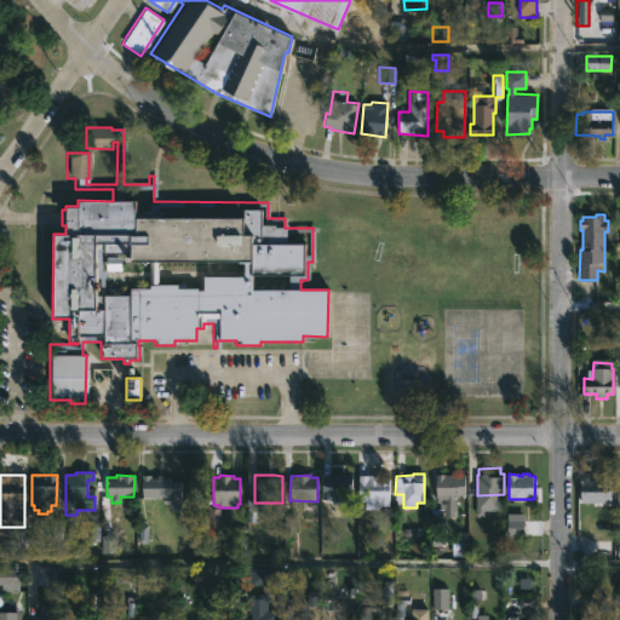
[(345,475),(345,477),(352,477),(352,488),(350,488),(350,504),(331,504),(331,500),(322,499),(322,477),(345,475)]
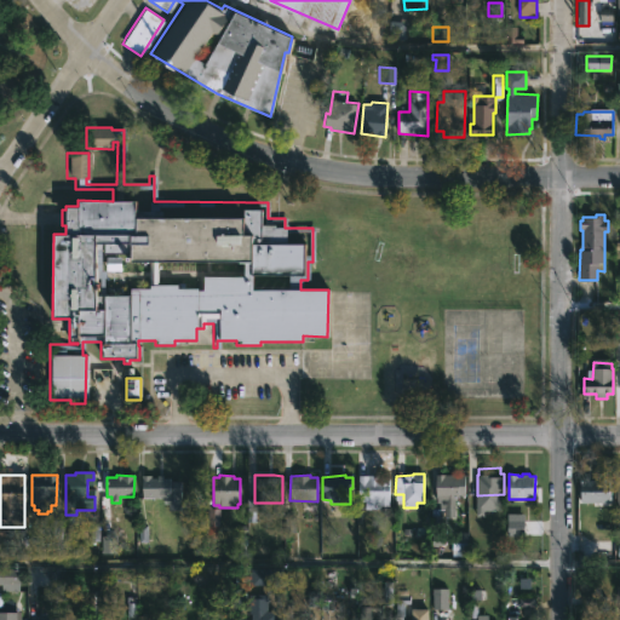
[(383,475),(383,477),(390,477),(389,506),(365,506),(365,501),(359,501),(359,475),(383,475)]
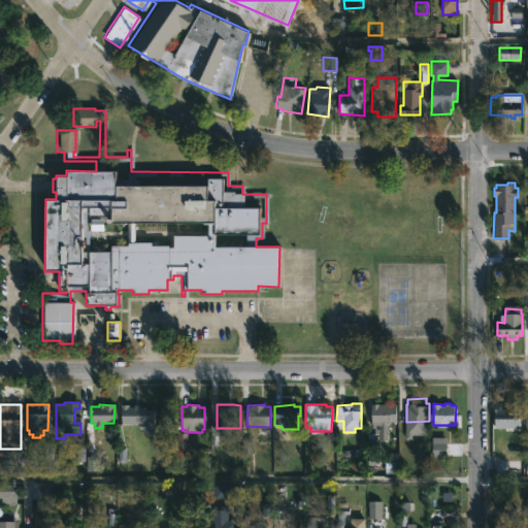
[(396,425),(388,425),(388,441),(373,441),(374,424),(371,424),(371,404),(397,405),(396,425)]
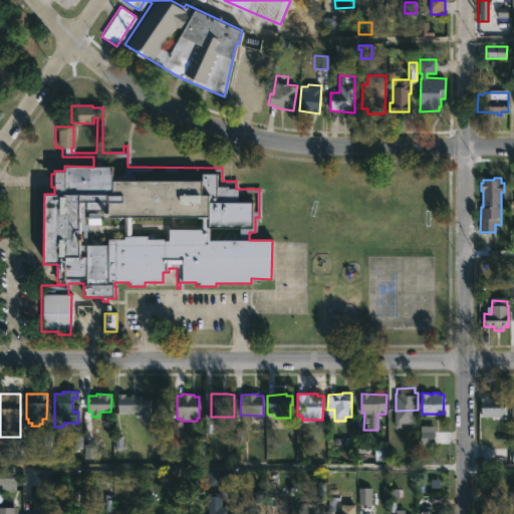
[(135,395),(135,397),(142,397),(142,399),(150,399),(150,410),(142,410),(142,417),(136,417),(136,413),(118,412),(118,398),(117,398),(117,395),(130,397),(130,395),(135,395)]
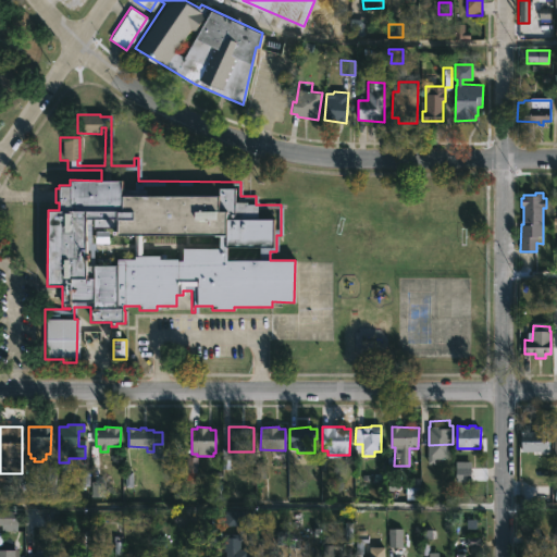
[(547,428),(547,441),(549,441),(549,452),(532,452),(531,463),(518,462),(518,452),(522,452),(522,432),(536,432),(536,428),(547,428)]
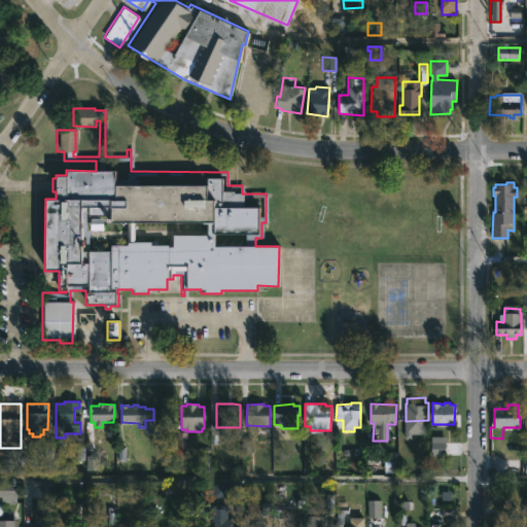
[(446,456),(445,436),(430,437),(430,456),(446,456)]
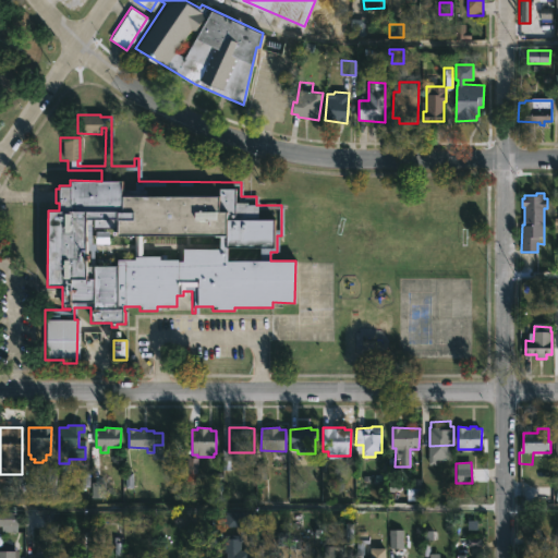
[(91,498),(105,498),(105,483),(91,483),(91,498)]
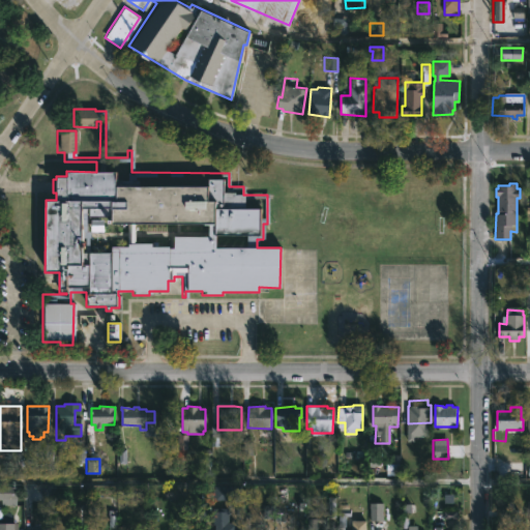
[(0,500),(16,500),(16,487),(0,487),(0,500)]
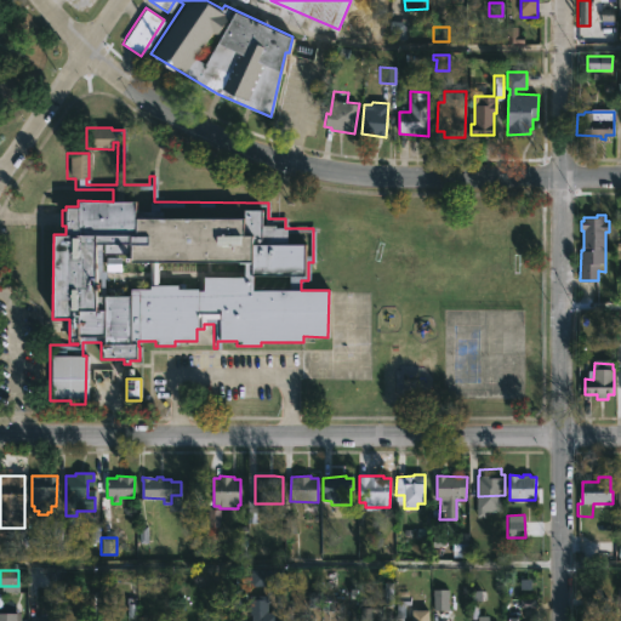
[(252,587),(283,587),(283,570),(252,570),(252,587)]
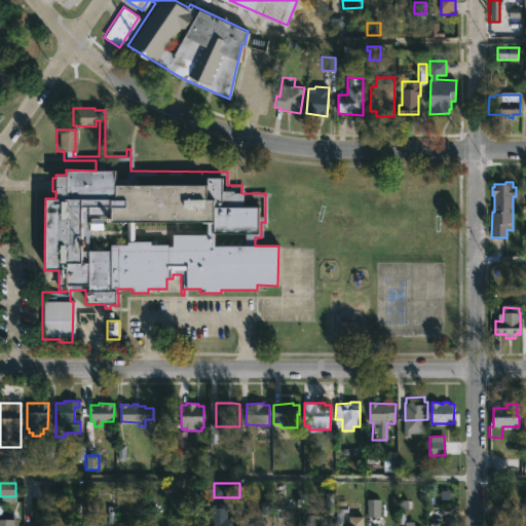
[(367,517),(379,518),(379,499),(367,499),(367,517)]
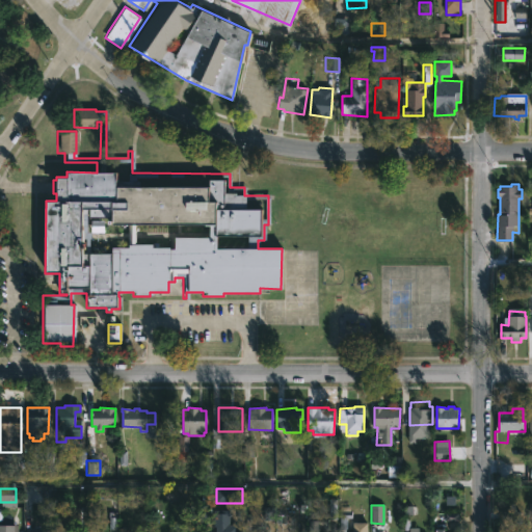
[(230,510),(230,525),(237,525),(236,531),(215,531),(215,527),(213,527),(214,510),(230,510)]
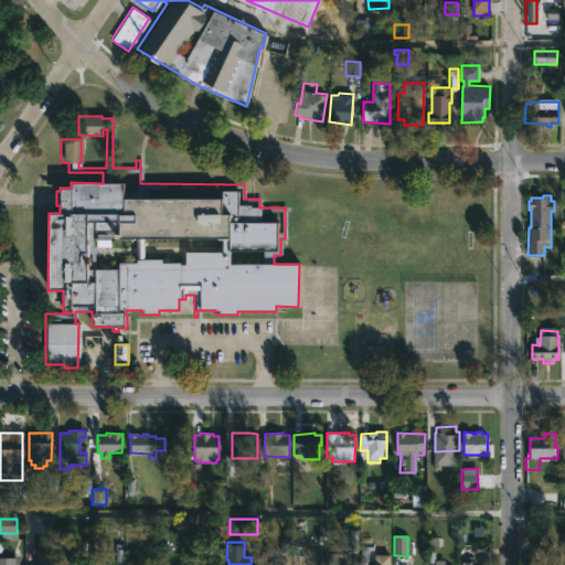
[(436,550),(435,561),(445,561),(445,564),(435,564),(427,564),(427,550),(436,550)]
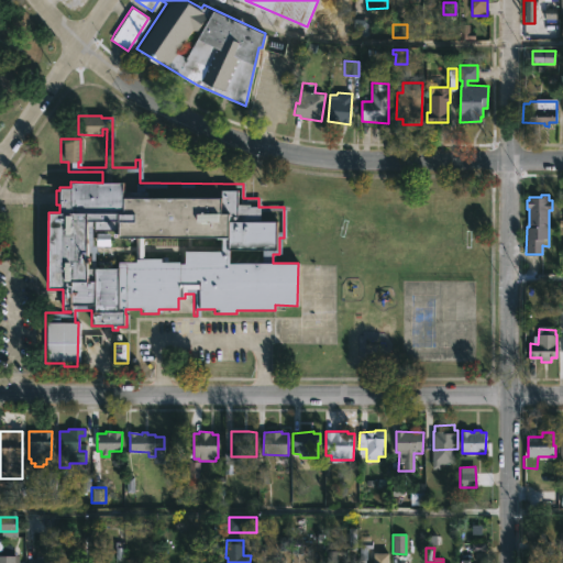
[(337,551),(337,562),(327,562),(327,551),(337,551)]
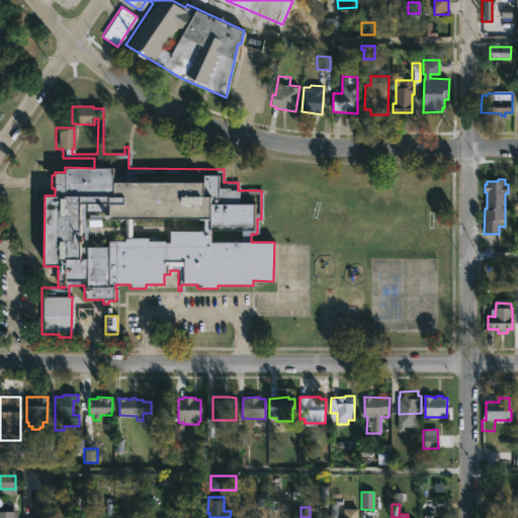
[(356,517),(357,509),(343,509),(343,517),(356,517)]
